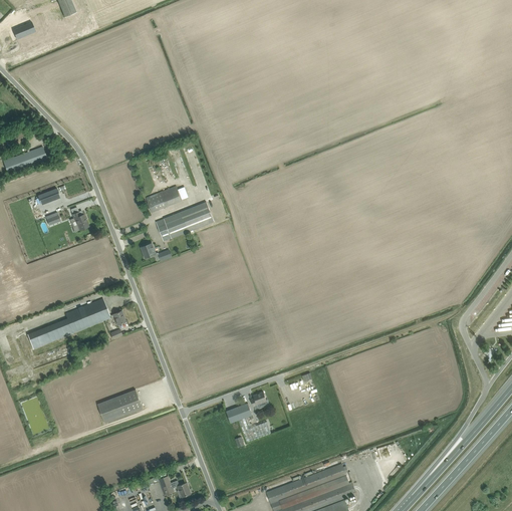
[(56,0),(63,14),(74,9),(70,0),(56,0)]
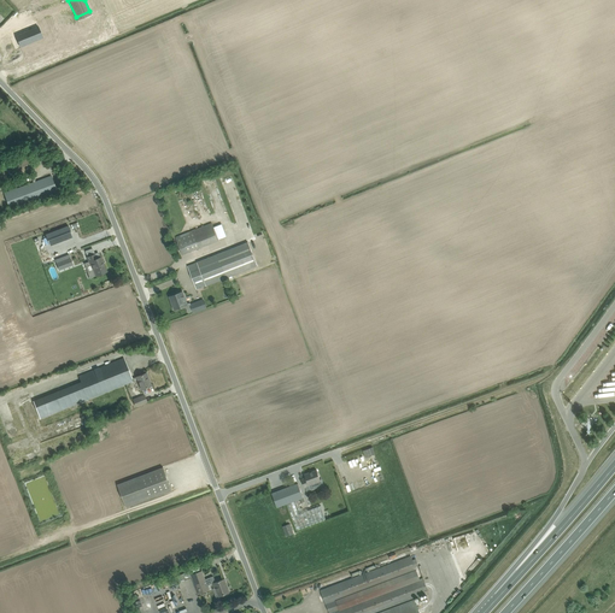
[(35,23),(13,33),(18,43),(40,34),(35,23)]
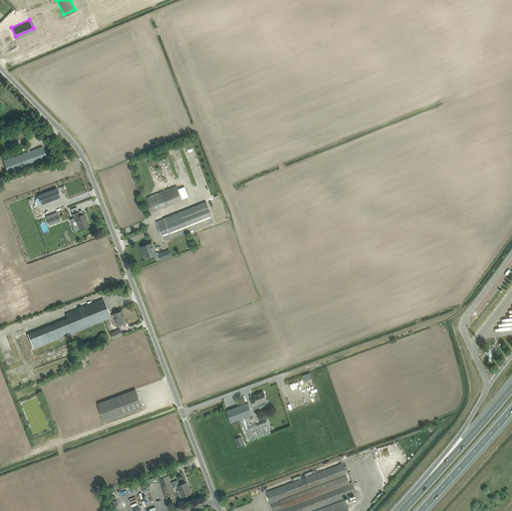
[(1,158),(6,172),(45,157),(40,144),(1,158)]
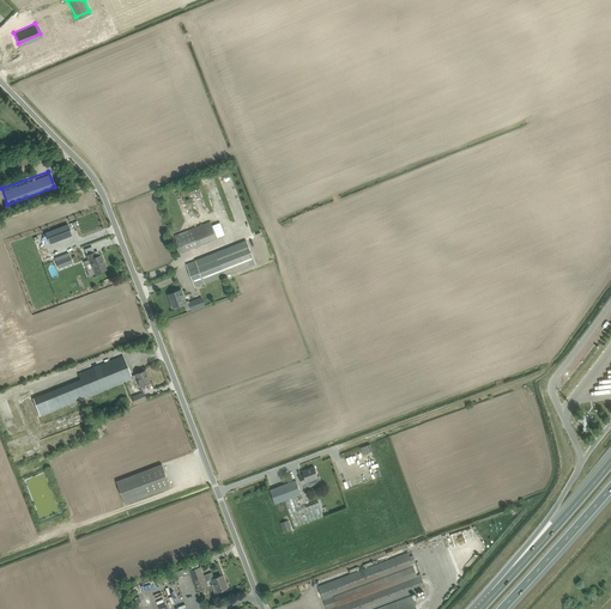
[(209,219),(173,232),(179,249),(215,235),(209,219)]
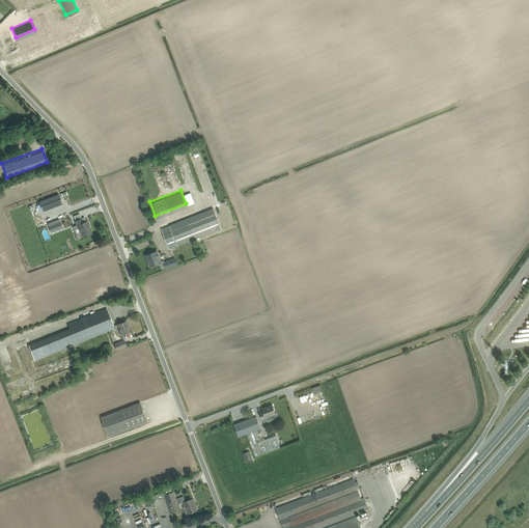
[(56,191),(37,199),(40,209),(60,201),(56,191)]
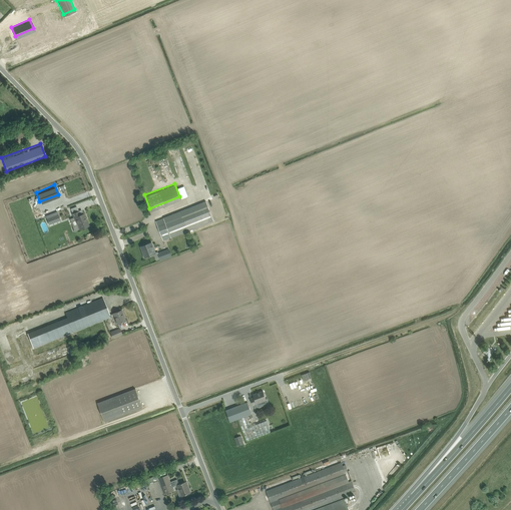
[(211,217),(204,198),(154,218),(161,237),(211,217)]
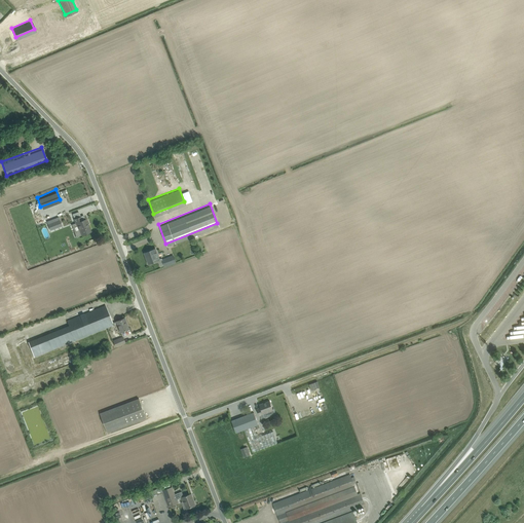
[(74,216),(73,216),(74,220),(75,220),(77,224),(80,232),(84,230),(88,229),(84,216),(83,217),(81,213),(78,214),(74,216)]
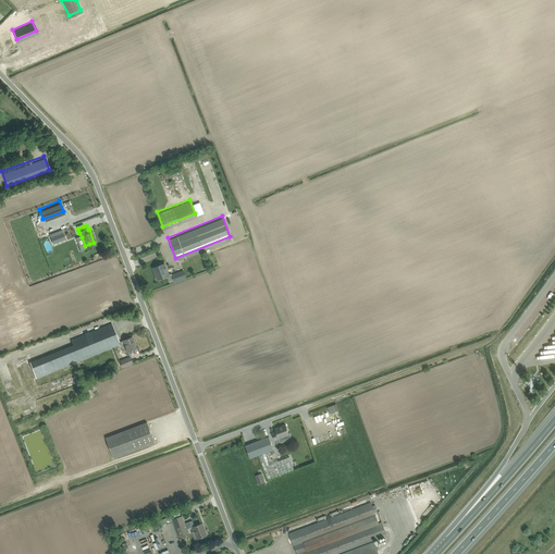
[(60,226),(48,232),(49,234),(51,241),(63,236),(61,230),(60,226)]
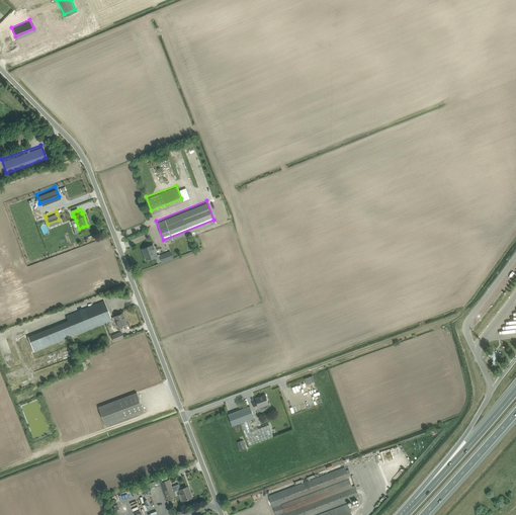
[(152,242),(141,246),(144,253),(143,253),(145,257),(152,254),(154,254),(155,256),(158,254),(160,260),(172,256),(169,248),(158,252),(158,251),(155,252),(153,246),(152,242)]
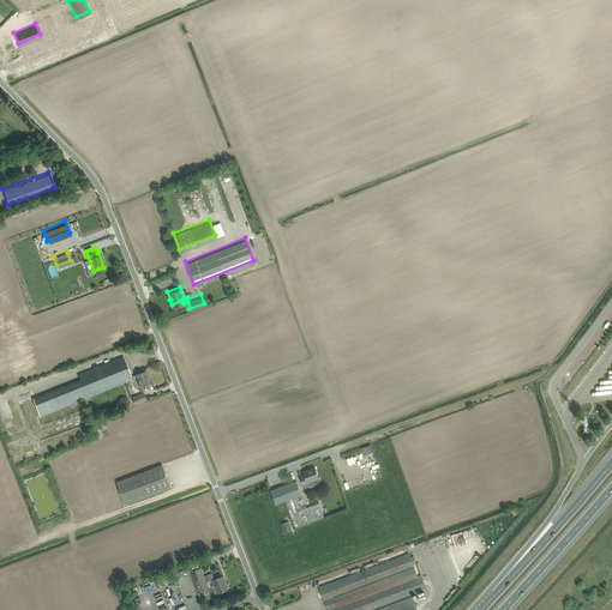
[(586,342),(589,344),(601,330),(598,326),(586,342)]
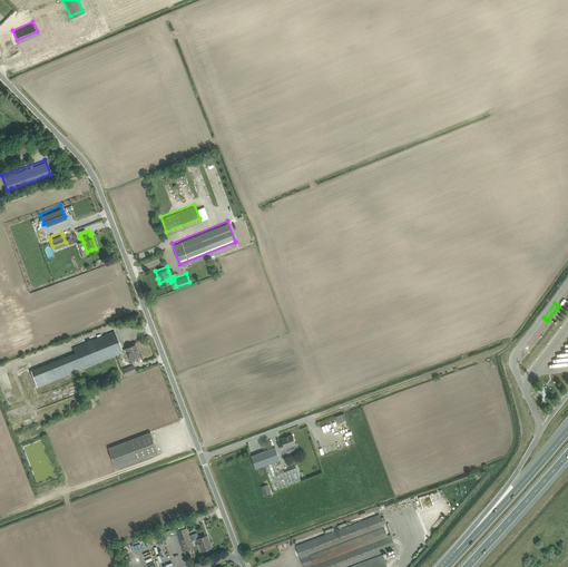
[(530,342),(540,328),(537,325),(528,341),(530,342)]
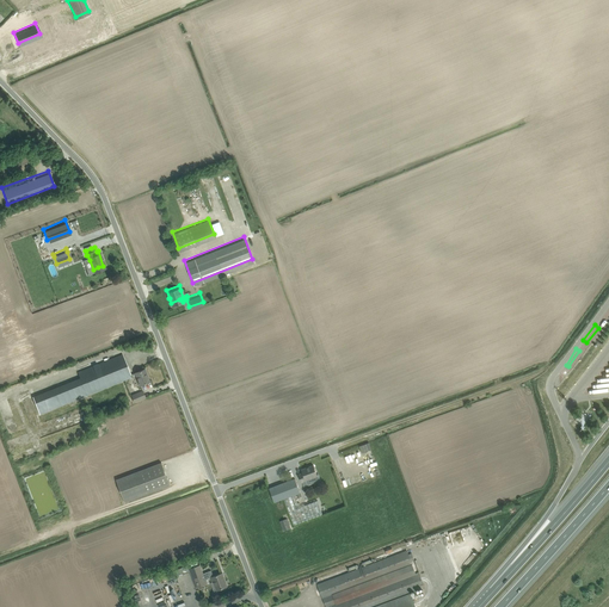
[(129,372),(121,351),(106,357),(75,369),(78,375),(40,389),(30,392),(37,412),(47,408),(129,373),(129,375),(134,372),(137,382),(142,381),(148,378),(142,366),(133,370),(129,372)]
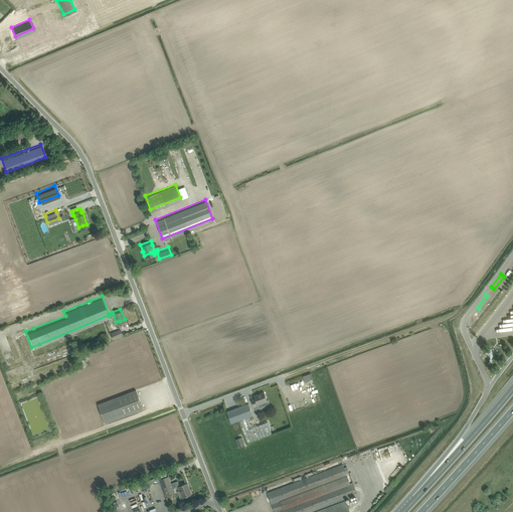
[(111,337),(121,333),(119,327),(109,330),(111,337)]
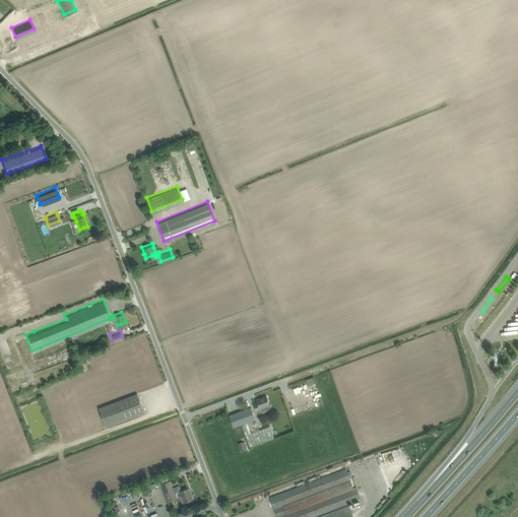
[(312,374),(304,377),(305,379),(306,383),(308,382),(314,380),(312,374)]
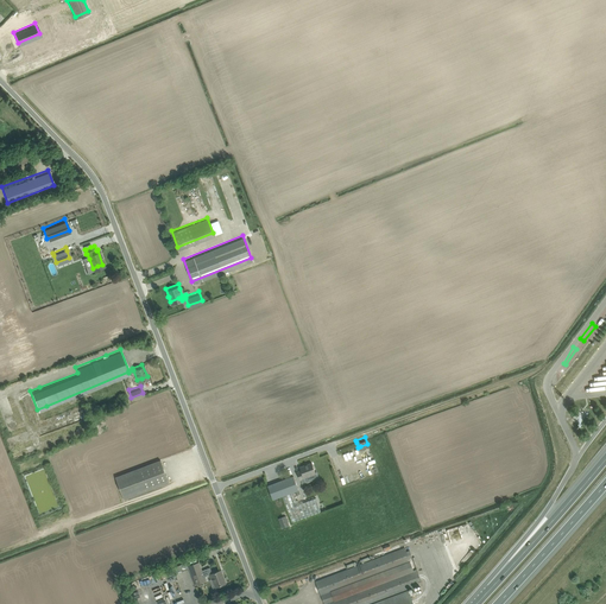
[(121,497),(162,482),(166,479),(158,457),(153,459),(113,474),(121,497)]
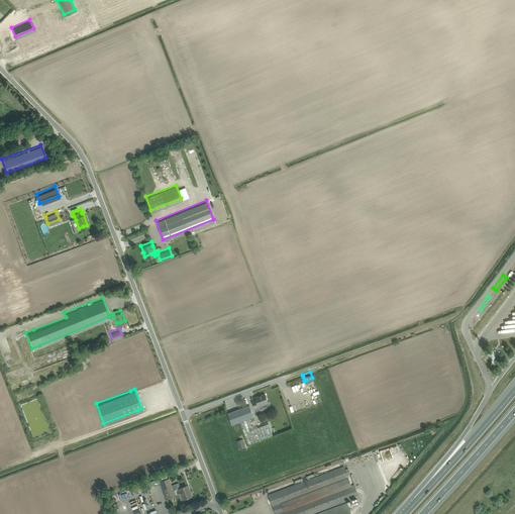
[(252,405),(256,404),(267,400),(264,391),(253,395),(254,398),(250,399),(252,404),(252,405)]
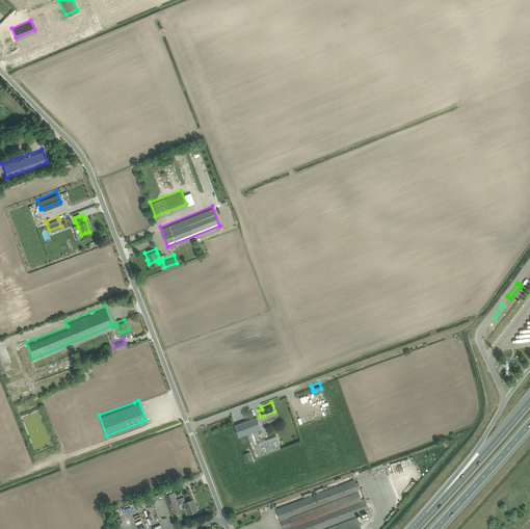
[(260,429),(259,426),(255,414),(232,422),(237,434),(245,431),(254,455),(279,446),(274,433),(259,440),(255,428),(256,427),(257,430),(260,429)]
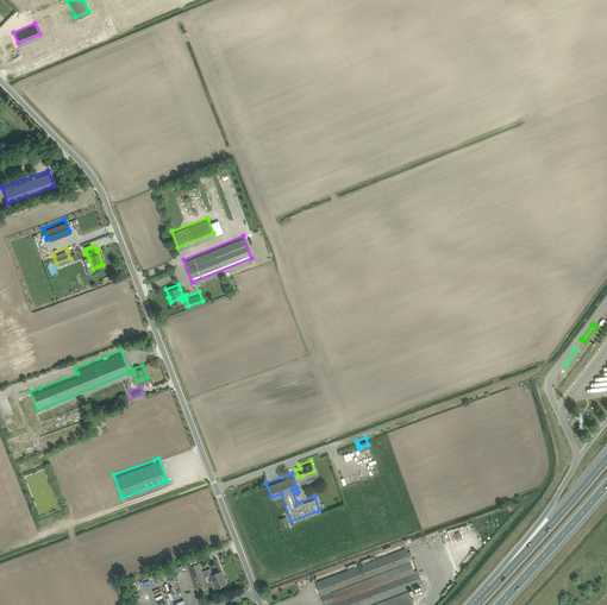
[(283,514),(276,516),(280,525),(288,523),(283,514)]
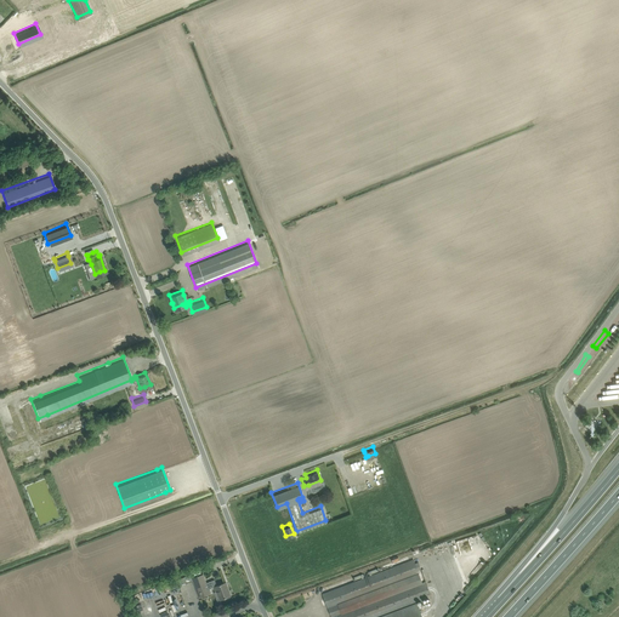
[(413,560),(412,556),(319,590),(329,616),(363,616),(425,594),(420,580),(415,567),(419,565),(416,559),(413,560)]
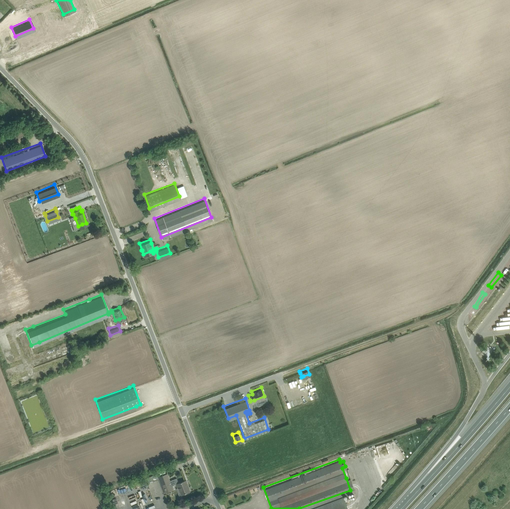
[(165,471),(157,474),(163,490),(171,487),(170,483),(168,478),(165,471)]
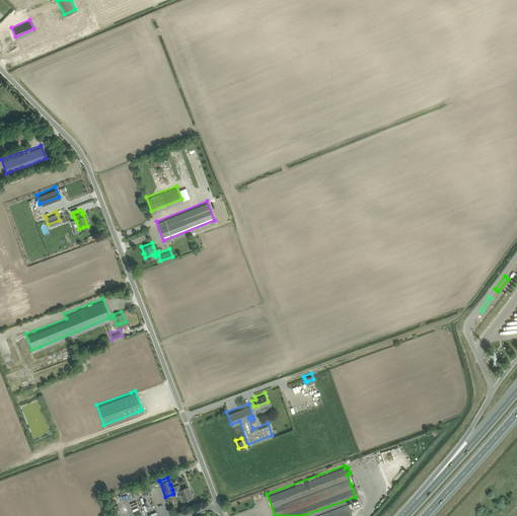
[(176,483),(170,485),(172,490),(176,488),(178,492),(179,492),(182,499),(186,498),(191,496),(187,485),(181,486),(178,488),(176,483)]
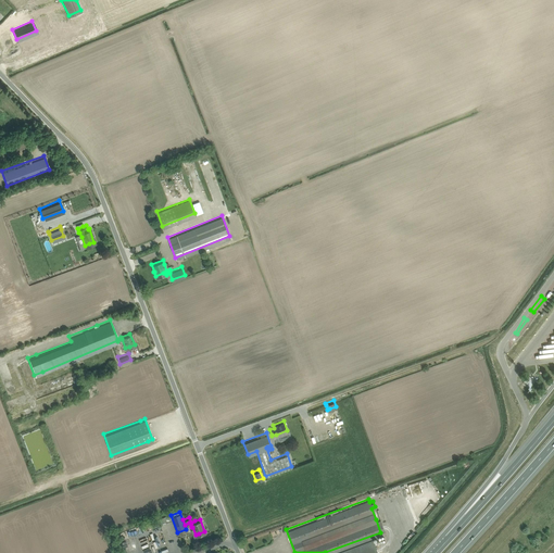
[(377,552),(372,537),(328,552),(377,552)]
